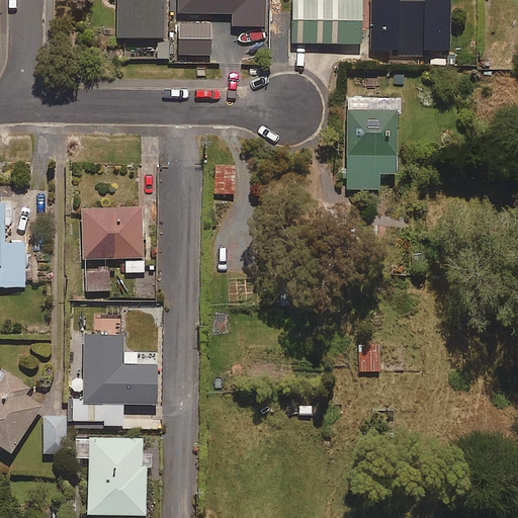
[(165,0),(117,0),(118,37),(165,37),(165,0)]
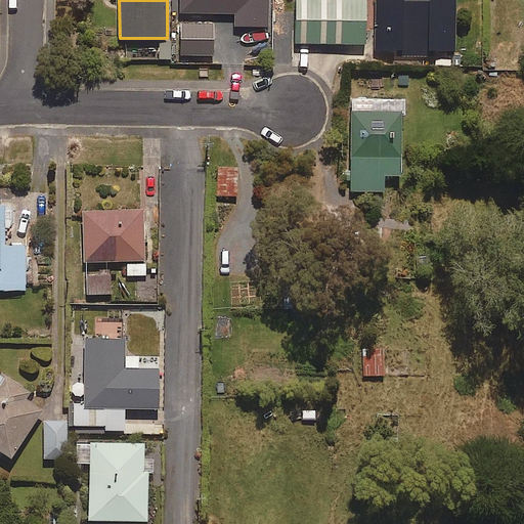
[(296,0),(297,44),(367,44),(367,0),(296,0)]
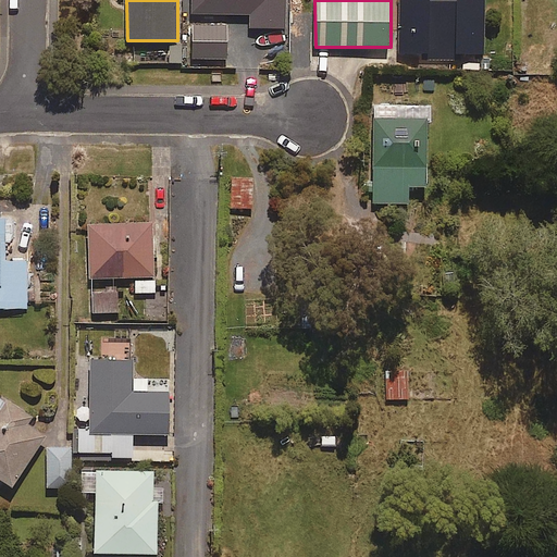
[(399,0),(401,53),(432,52),(432,62),(461,61),(461,51),(486,51),(484,0),(399,0)]
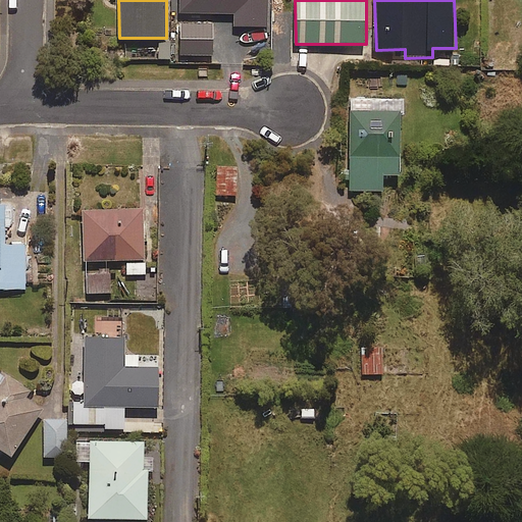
[(401,174),(402,98),(351,98),(350,191),(382,191),(383,174),(401,174)]
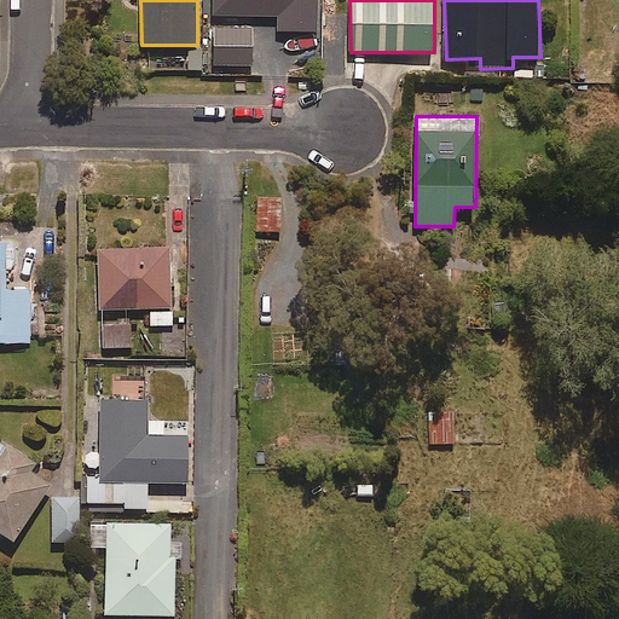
[(281,232),(281,200),(258,198),(256,231),(281,232)]
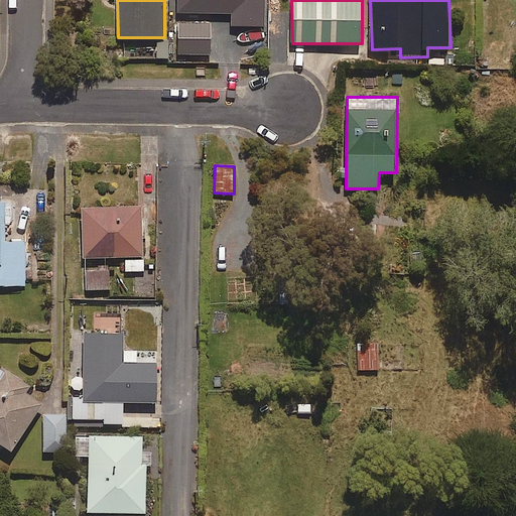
[(24,242),(6,242),(5,190),(0,189),(0,285),(25,285),(24,242)]
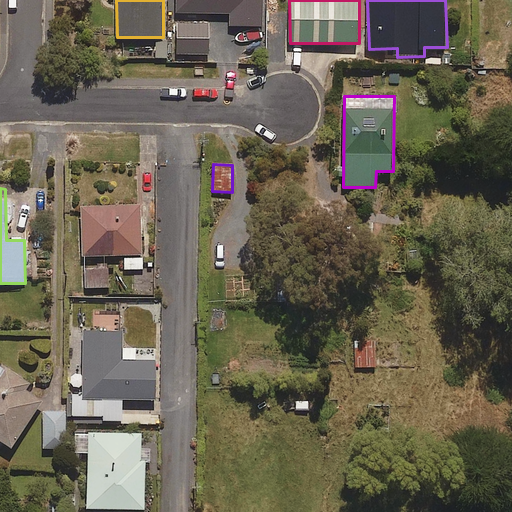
[(142,269),(142,205),(81,206),(81,256),(124,256),(124,269),(142,269)]
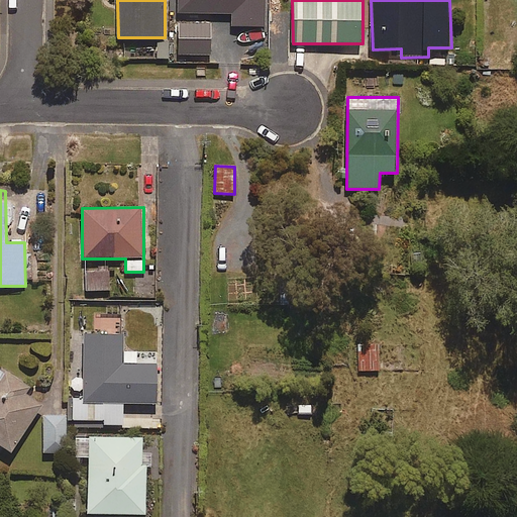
[(87,290),(110,290),(109,272),(87,272),(87,290)]
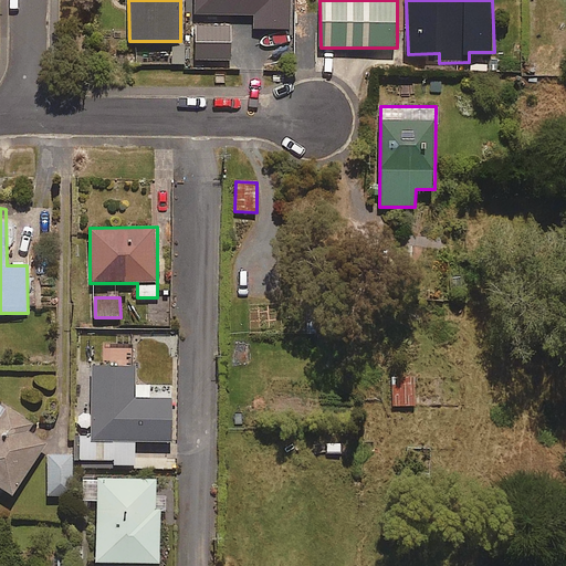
[(135,385),(136,348),(105,347),(105,364),(93,364),(92,437),(80,437),(80,460),(113,460),(113,464),(135,465),(135,441),(171,442),(173,399),(149,399),(149,385),(135,385)]
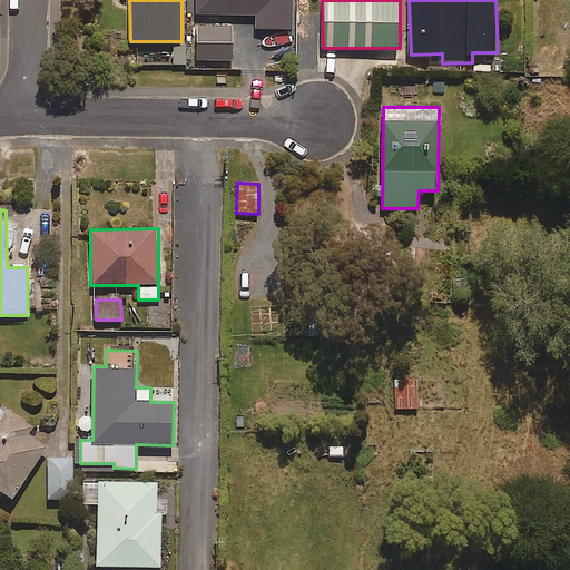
[(419,409),(416,380),(394,381),(395,410),(419,409)]
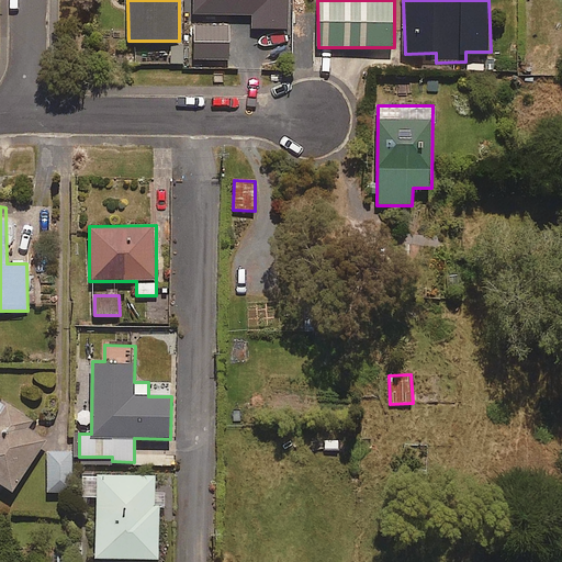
[(27,427),(32,419),(0,397),(0,483),(12,492),(46,440),(27,427)]
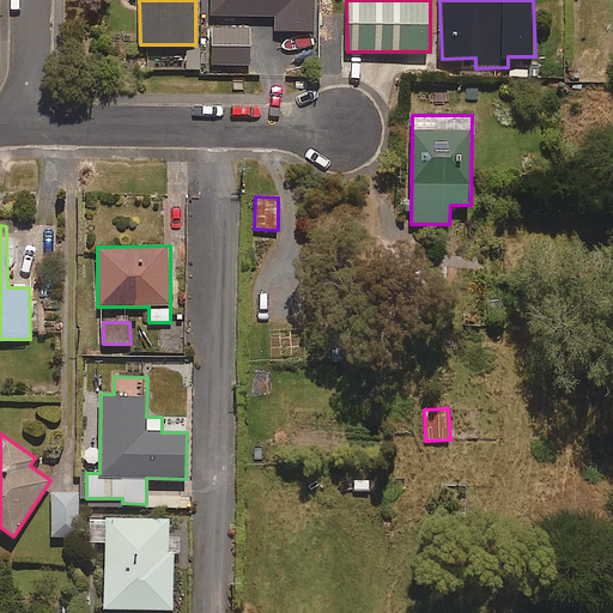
[(53,536),(80,536),(79,492),(52,492),(53,536)]
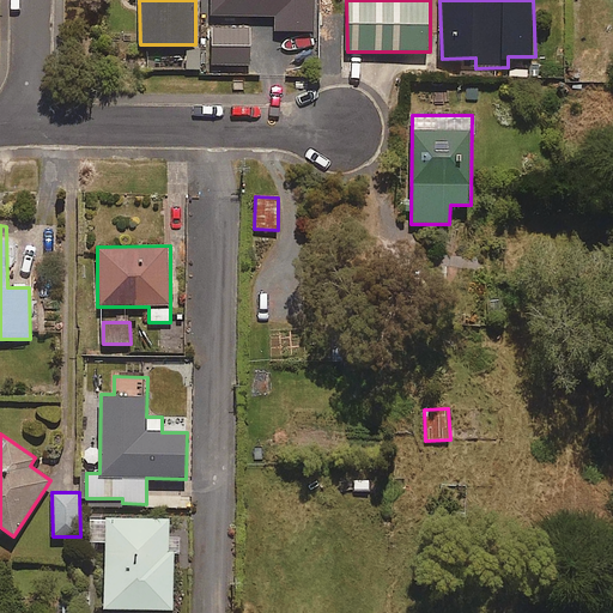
[(174,610),(174,520),(90,519),(90,530),(105,530),(105,610),(174,610)]
